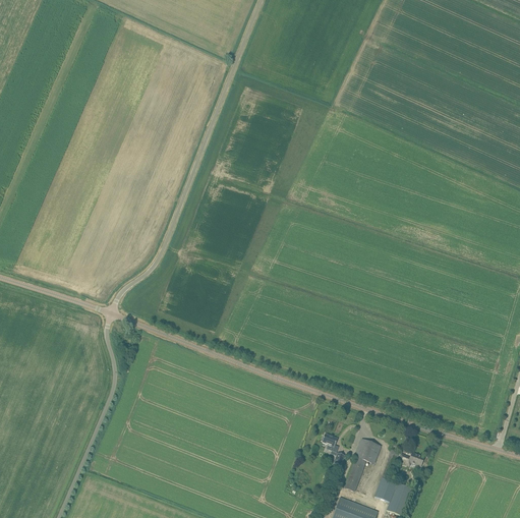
[(324,435),(322,439),(323,440),(323,441),(329,443),(327,447),(333,449),(338,436),(326,432),(325,436),(324,435)]
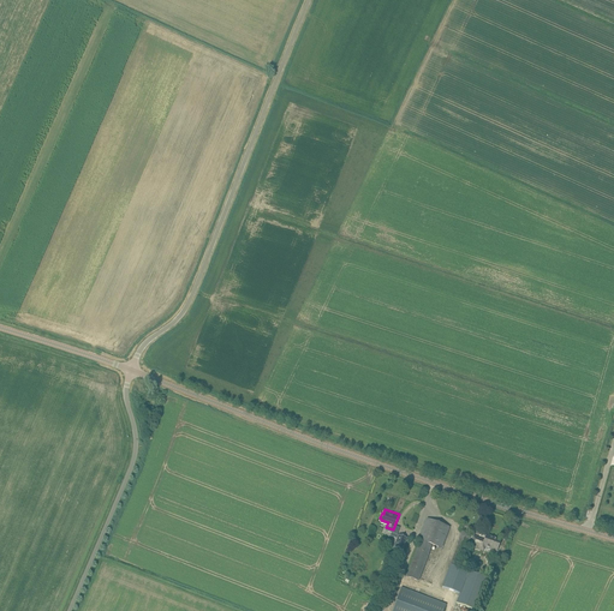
[(422,537),(418,546),(429,550),(433,541),(443,545),(449,529),(451,523),(428,515),(425,521),(421,537),(422,537)]
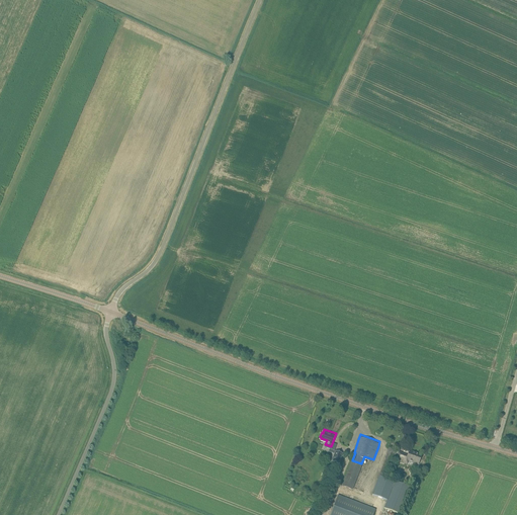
[(344,450),(336,447),(332,458),(340,460),(344,450)]
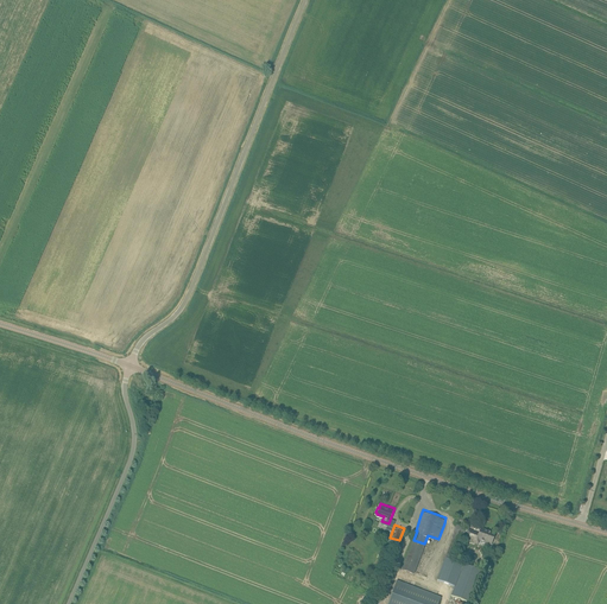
[(474,529),(469,527),(466,536),(475,540),(475,536),(478,538),(479,536),(492,541),(497,531),(491,528),(489,531),(488,529),(488,528),(482,526),(480,533),(474,531),(474,529)]
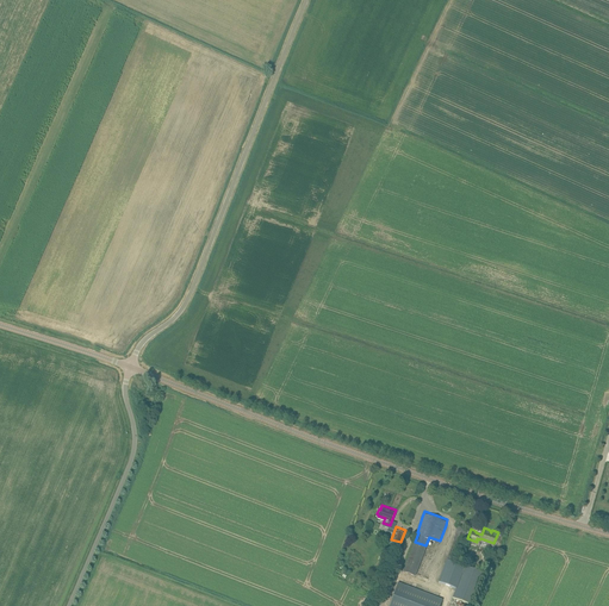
[(448,556),(440,579),(457,586),(453,594),(472,601),(484,570),(457,558),(448,556)]
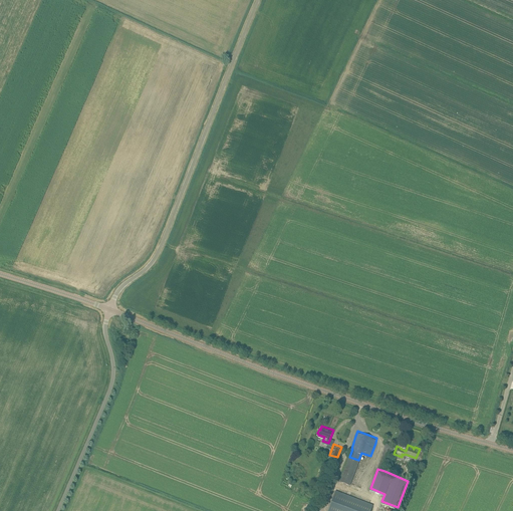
[(336,489),(327,510),(370,510),(373,503),(336,489)]
